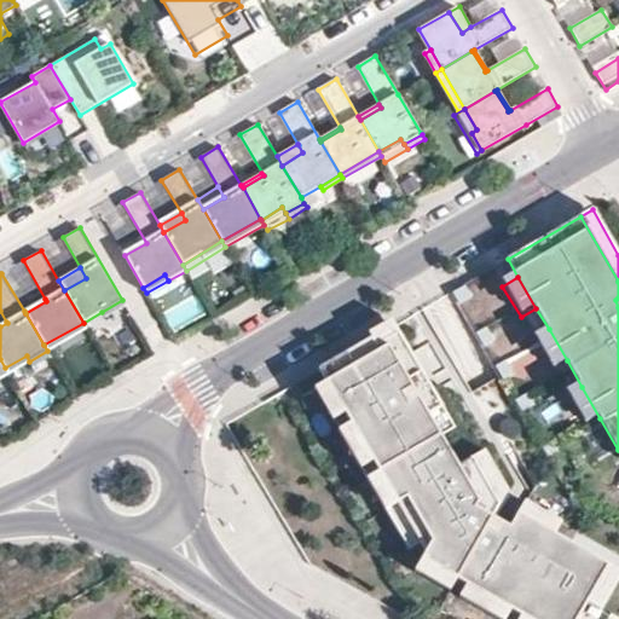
[(460,304),(472,298),(466,285),(453,293),(460,304)]
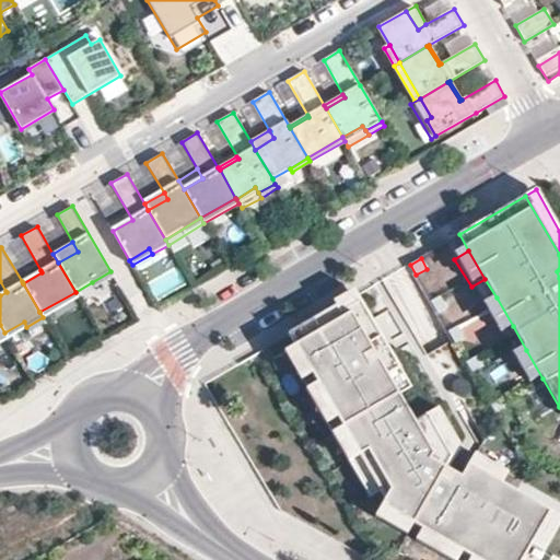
[(23,283),(42,272),(41,270),(22,281),(23,283)]
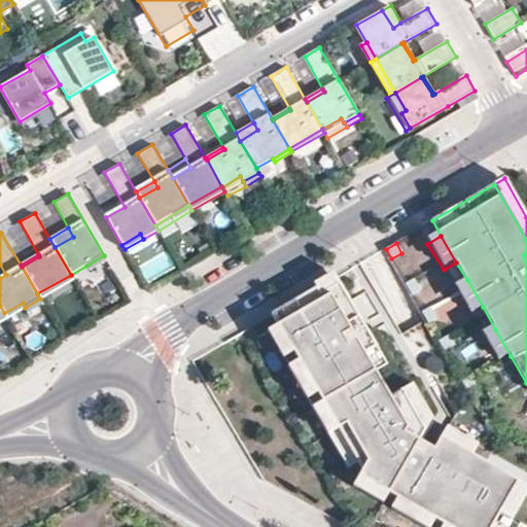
[(90,270),(107,260),(104,255),(86,266),(90,270)]
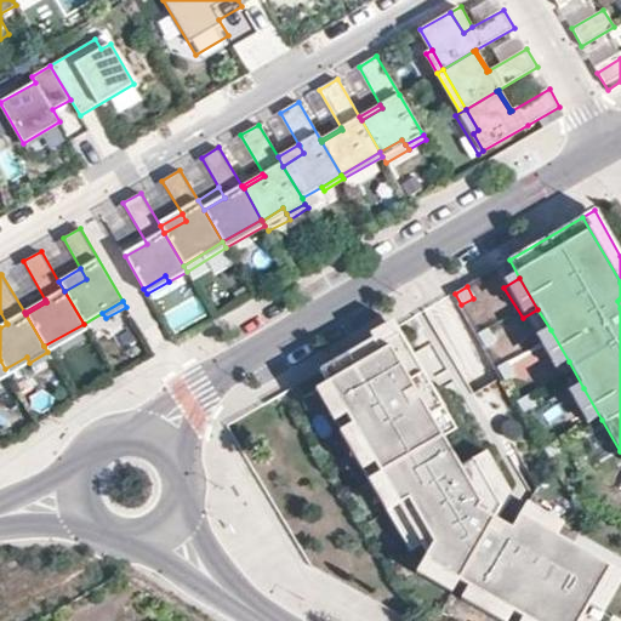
[(47,352),(87,329),(84,324),(44,346),(47,352)]
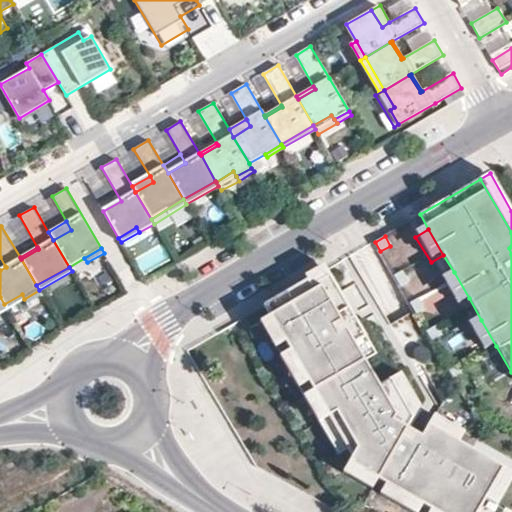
[(327,268),(263,305),(269,316),(284,341),(290,351),(346,449),(351,456),(347,463),(377,480),(385,485),(433,511),(478,511),(486,498),(504,468),(458,442),(427,424),(420,436),(407,428),(412,417),(390,378),(379,385),(364,361),(347,330),(358,324),(327,268)]
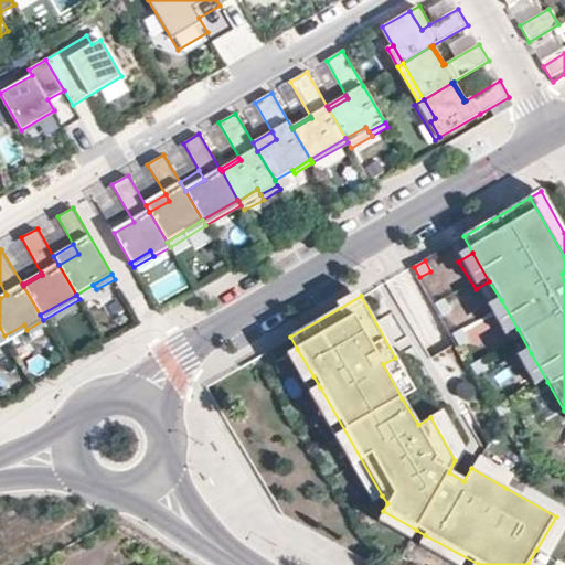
[(443,316),(451,311),(444,299),(435,304),(443,316)]
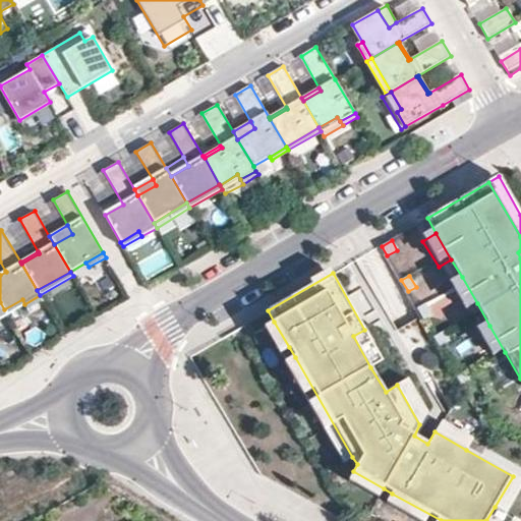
[(477,303),(462,277),(448,285),(464,311),(477,303)]
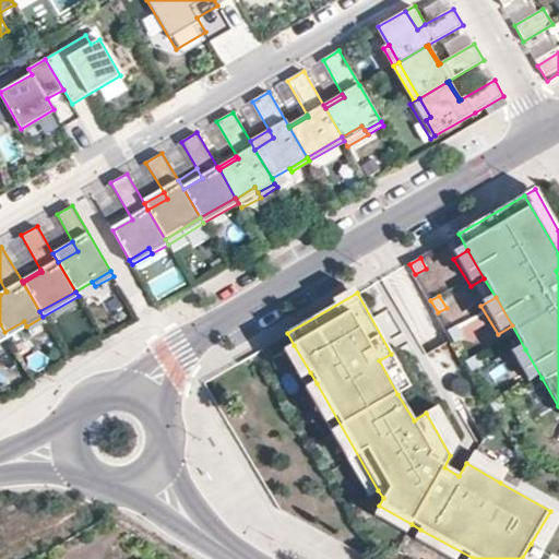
[(43,317),(26,326),(30,332),(46,322),(43,317)]
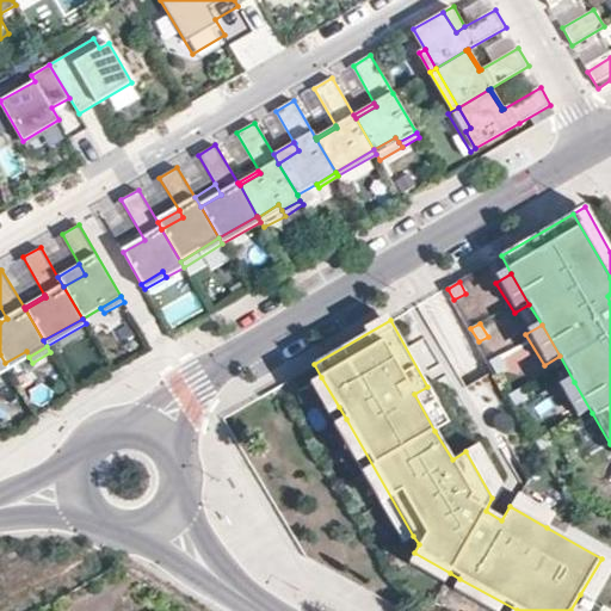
[(26,351),(5,363),(8,369),(29,357),(26,351)]
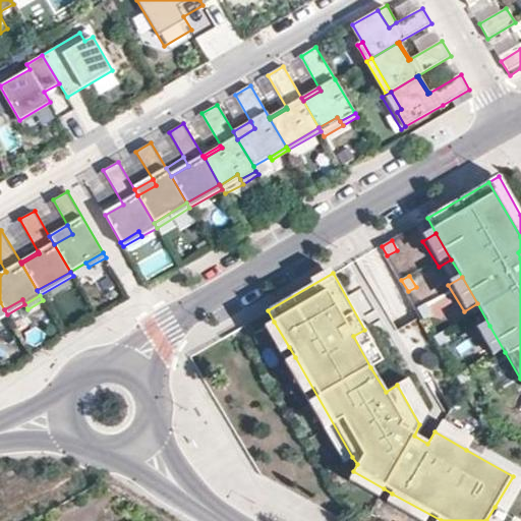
[(425,303),(417,308),(423,319),(431,314),(425,303)]
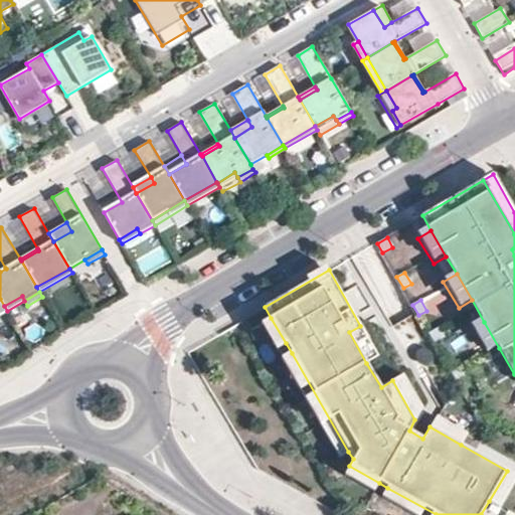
[(271,318),(261,324),(276,349),(286,343),(271,318)]
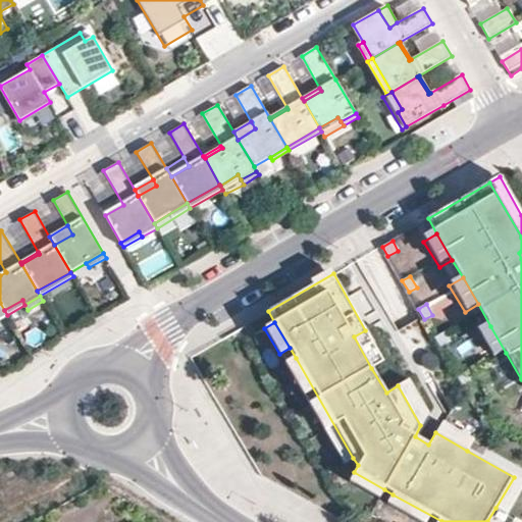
[(506,353),(490,326),(477,333),(493,360),(506,353)]
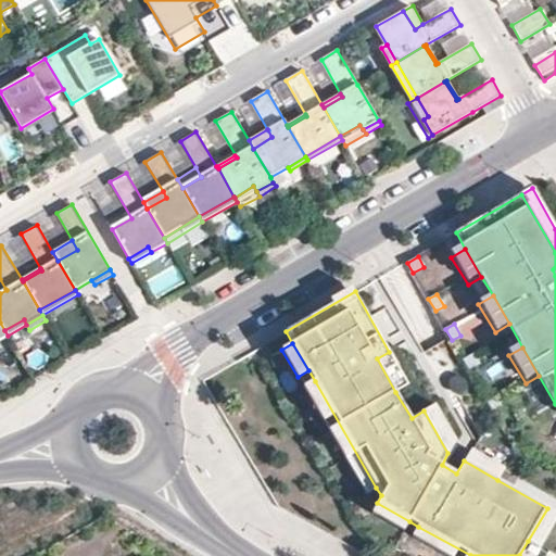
[(389,352),(377,358),(395,392),(408,384),(389,352)]
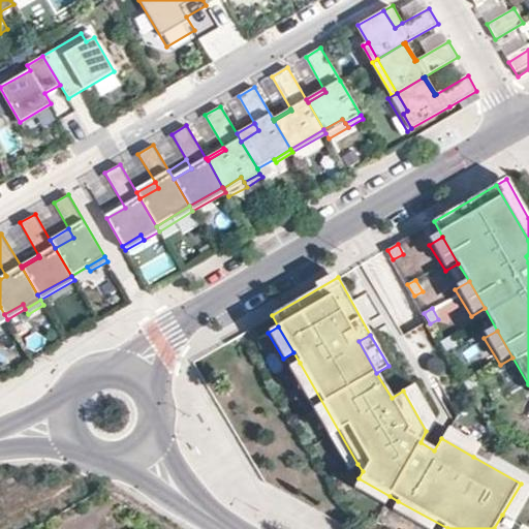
[(450,336),(440,341),(446,350),(456,344),(450,336)]
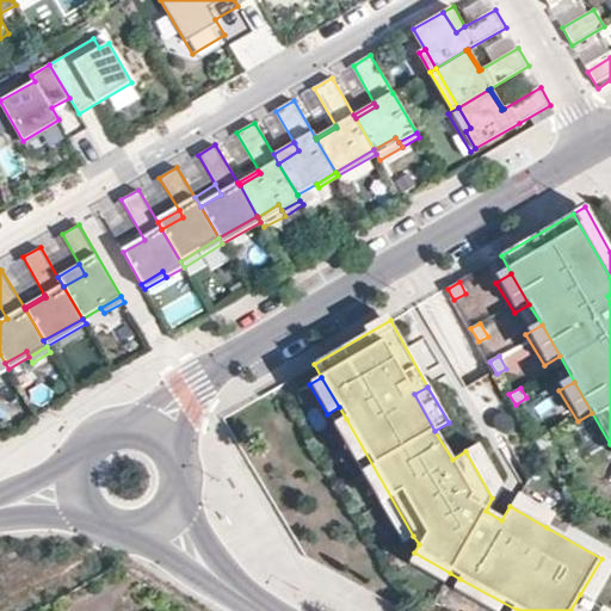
[(346,419),(334,426),(401,543),(413,536),(346,419)]
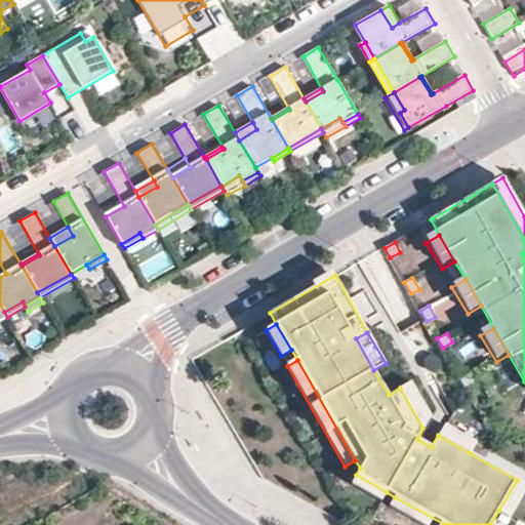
[(469,373),(460,377),(467,389),(475,385),(469,373)]
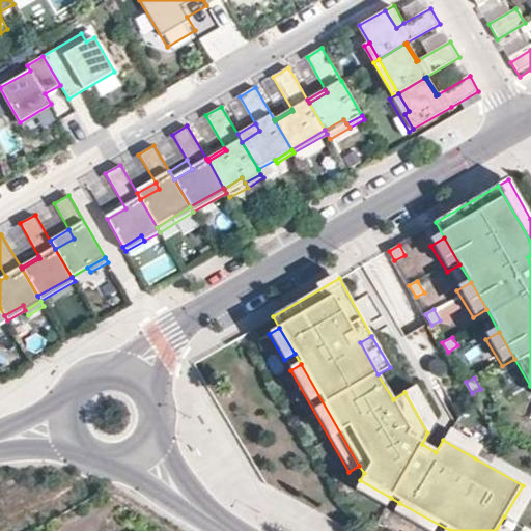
[(414,387),(404,392),(427,432),(436,421),(414,387)]
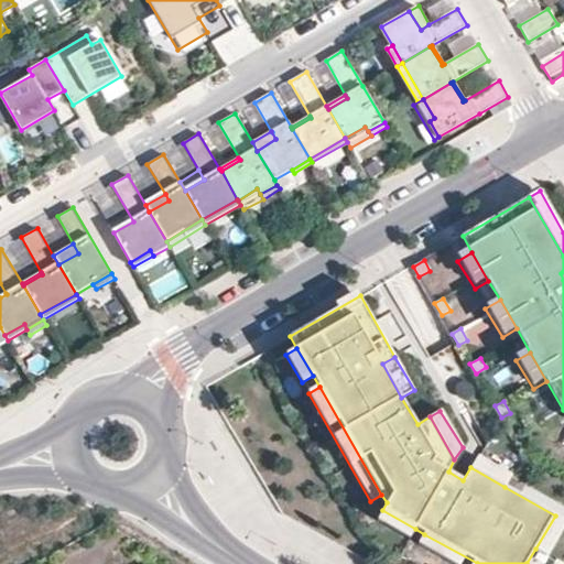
[(478,454),(470,467),(505,487),(512,474),(478,454)]
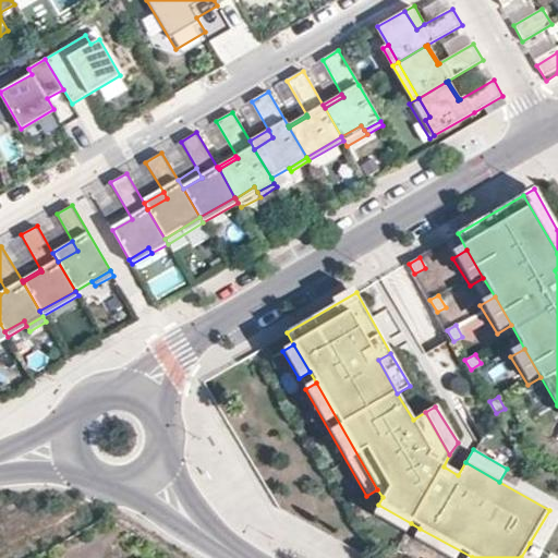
[(378,505),(373,514),(404,533),(411,523),(378,505)]
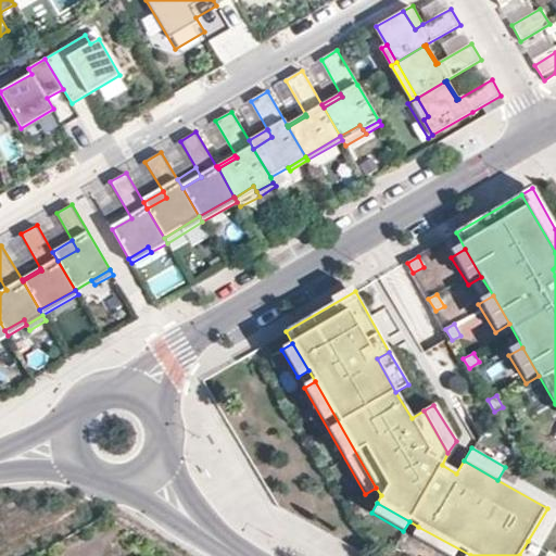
[(555,513),(547,508),(528,541),(539,547),(555,518),(555,513)]
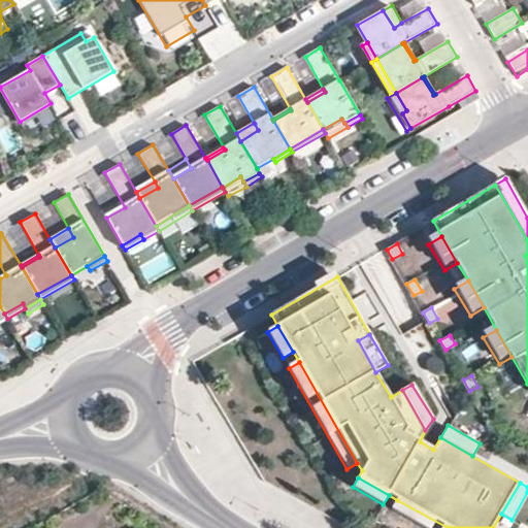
[(447,527),(397,500),(391,510),(423,527),(447,527)]
